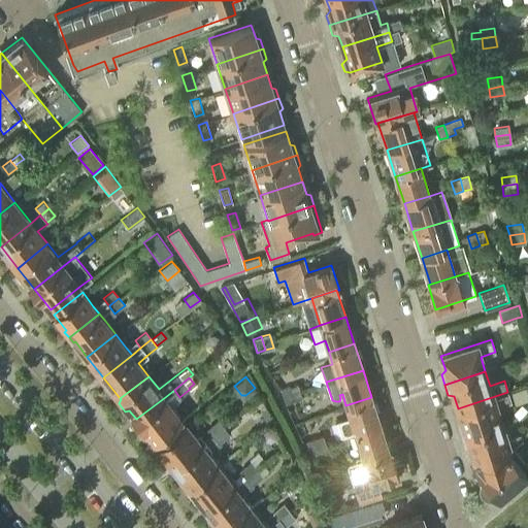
[(289,388),(293,401),(301,398),(297,385),(289,388)]
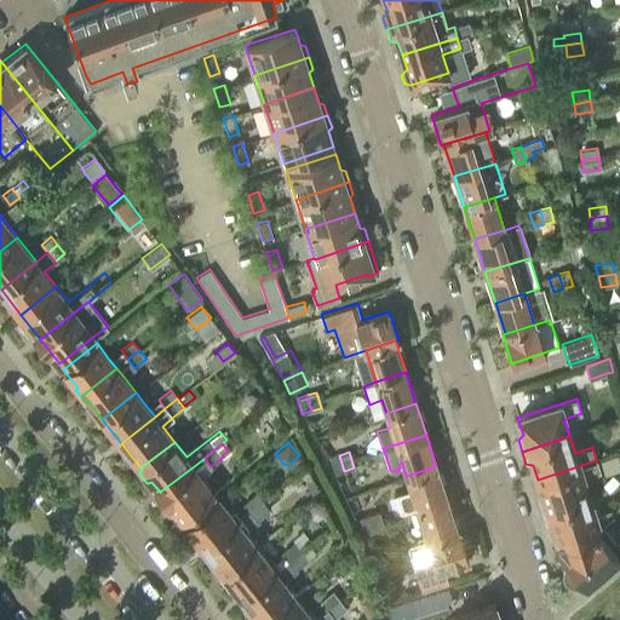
[(334,474),(344,471),(339,455),(329,458),(334,474)]
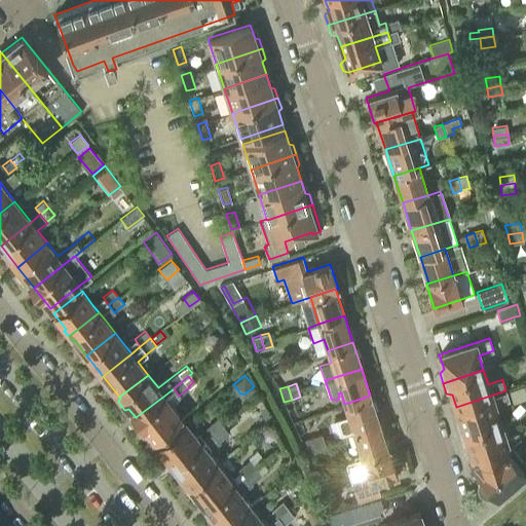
[(456,424),(459,434),(499,420),(494,405),(509,400),(505,390),(456,407),(460,420),(456,424)]
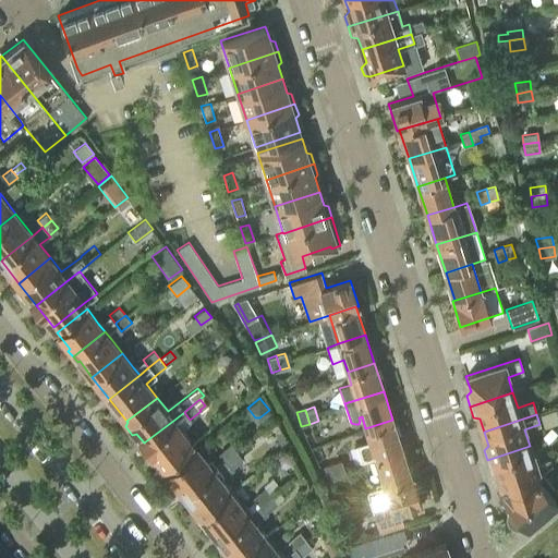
[(174,420),(144,443),(150,452),(148,457),(155,464),(160,463),(161,465),(192,443),(180,426),(174,420)]
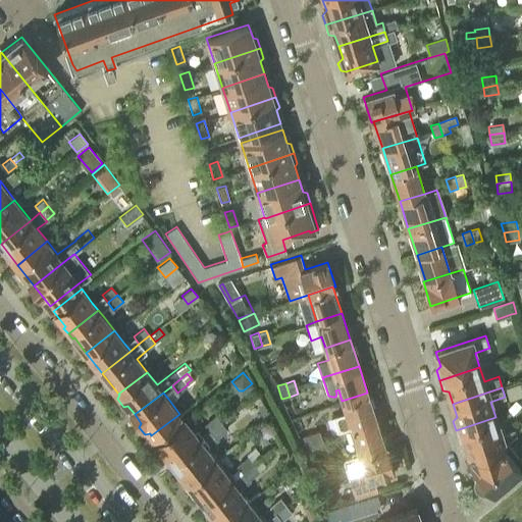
[(376,419),(367,393),(342,401),(346,413),(333,417),(338,432),(351,428),(376,419)]
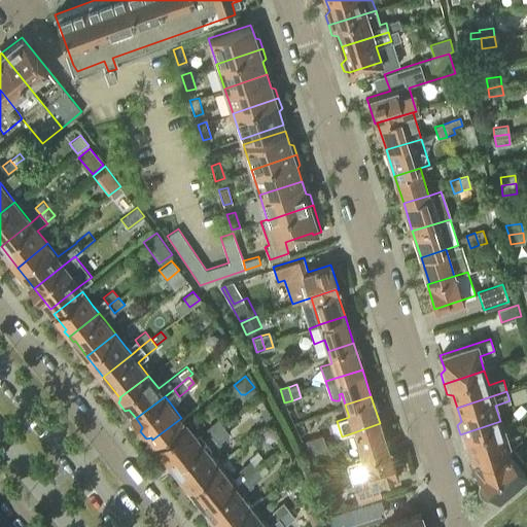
[(211,434),(223,425),(217,418),(206,427),(211,434)]
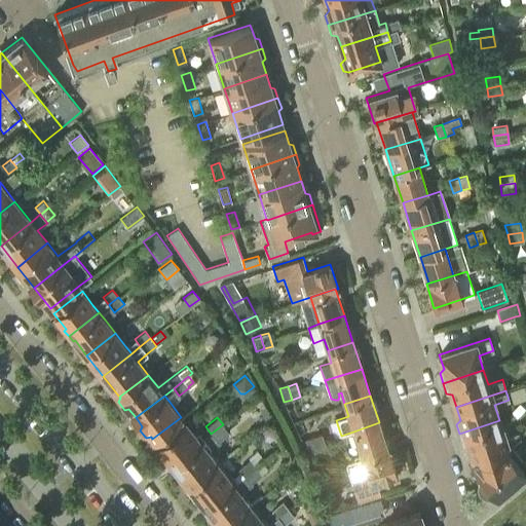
[(504,436),(499,420),(459,434),(461,442),(467,443),(472,457),(468,461),(474,466),(481,459),(496,455),(501,451),(511,444),(521,437),(519,430),(504,436)]
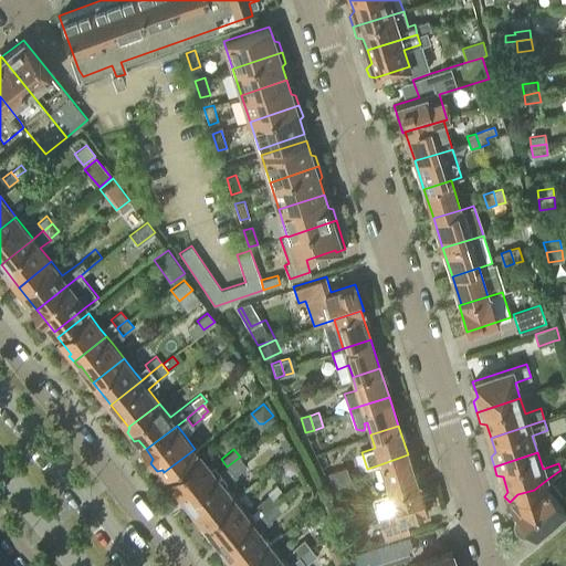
[(167,477),(186,500),(216,475),(198,453),(167,477)]
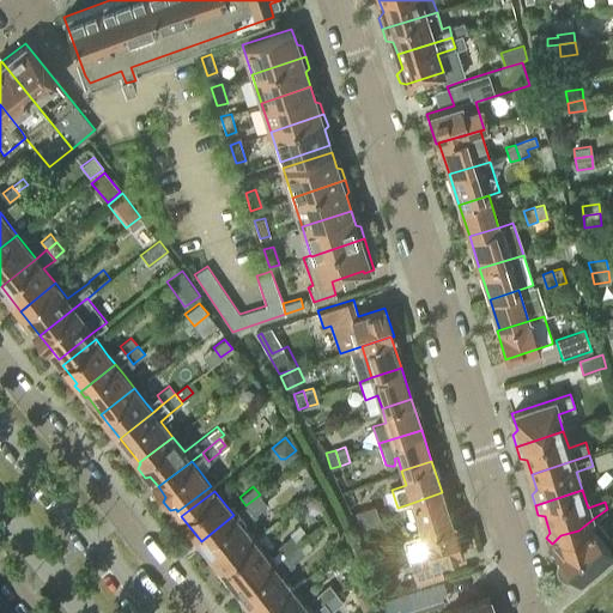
[(422,533),(451,525),(442,492),(412,503),(422,533)]
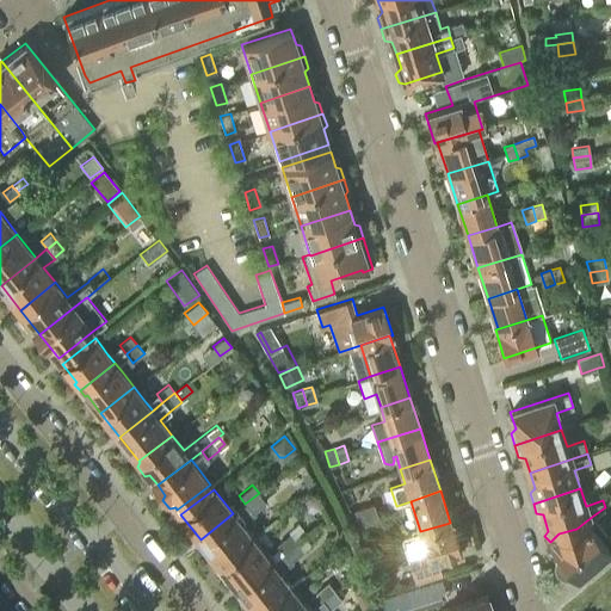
[(201,539),(218,563),(252,537),(242,525),(255,514),(253,512),(266,503),(259,493),(245,504),(246,504),(233,513),(201,539)]
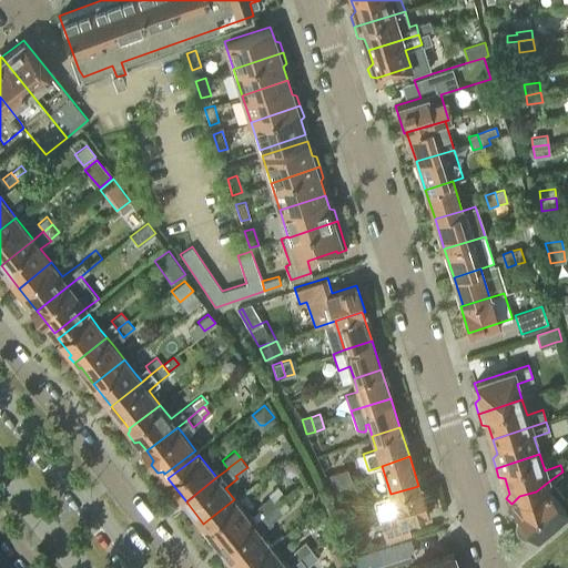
[(338,472),(344,486),(353,483),(348,468),(338,472)]
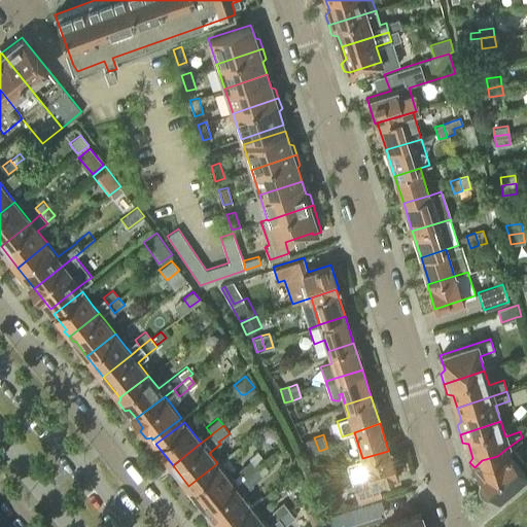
[(310,454),(319,451),(314,437),(306,441),(310,454)]
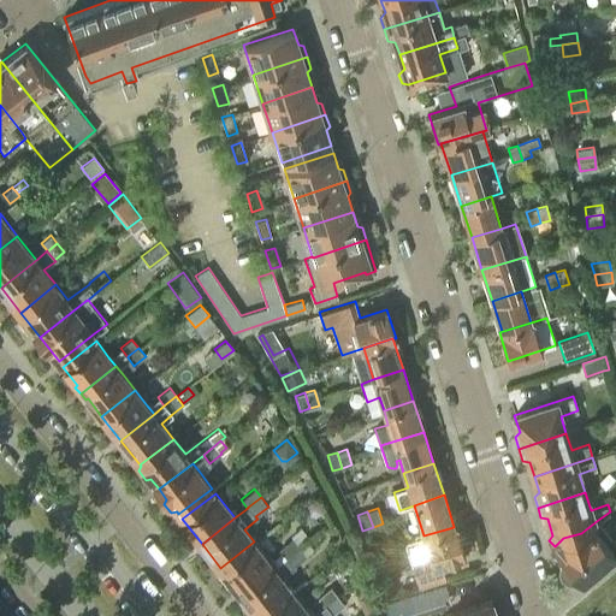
[(563,538),(555,546),(566,561),(562,563),(560,568),(560,573),(561,576),(564,580),(569,581),(574,581),(576,581),(580,579),(581,580),(615,552),(600,534),(606,531),(598,520),(587,528),(581,533),(563,538)]
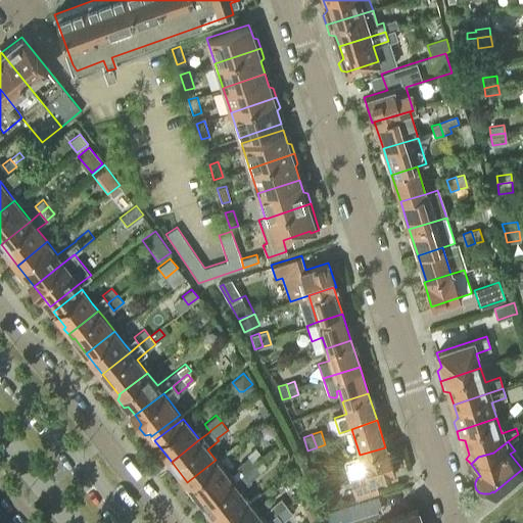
[(387,446),(385,447),(360,455),(359,456),(364,471),(348,476),(355,500),(371,494),(367,480),(394,471),(387,446)]
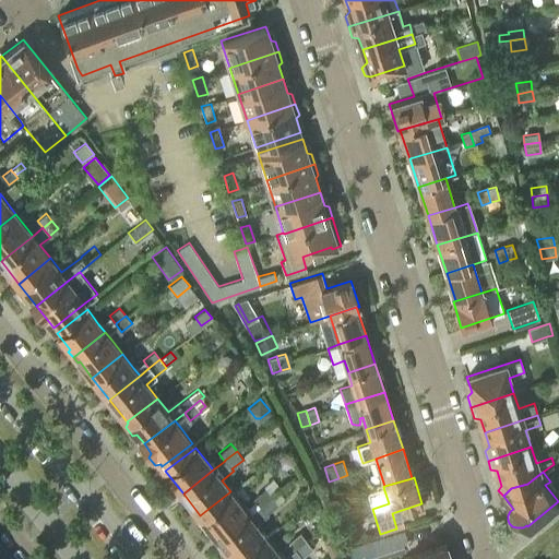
[(253,497),(259,504),(271,495),(265,487),(253,497)]
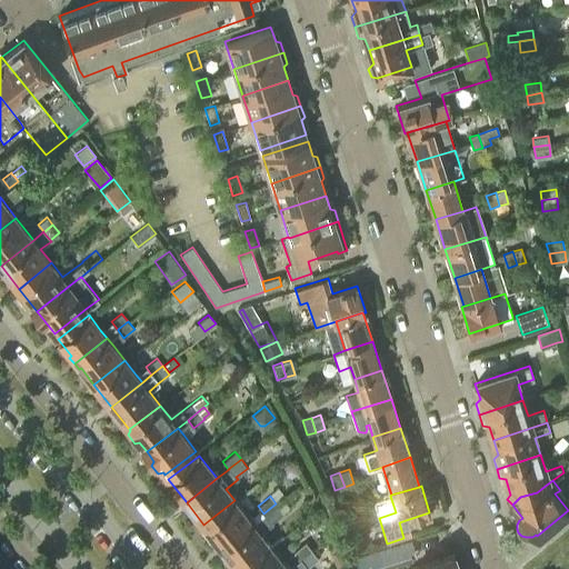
[(203,525),(221,548),(252,523),(235,500),(203,525)]
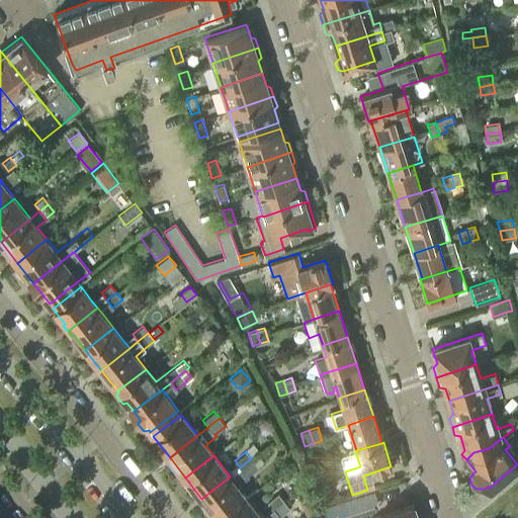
[(257,466),(251,458),(240,467),(246,476),(257,466)]
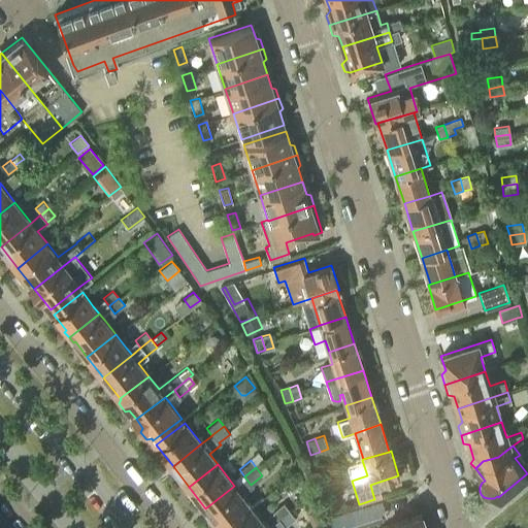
[(250,505),(234,486),(205,508),(221,527),(250,505)]
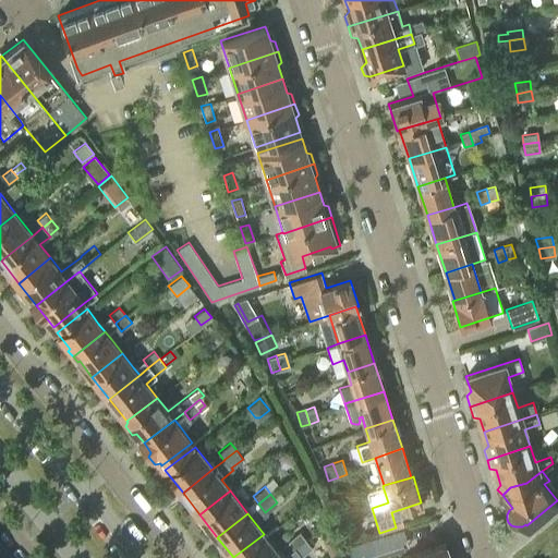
[(287,541),(293,548),(305,538),(300,530),(287,541)]
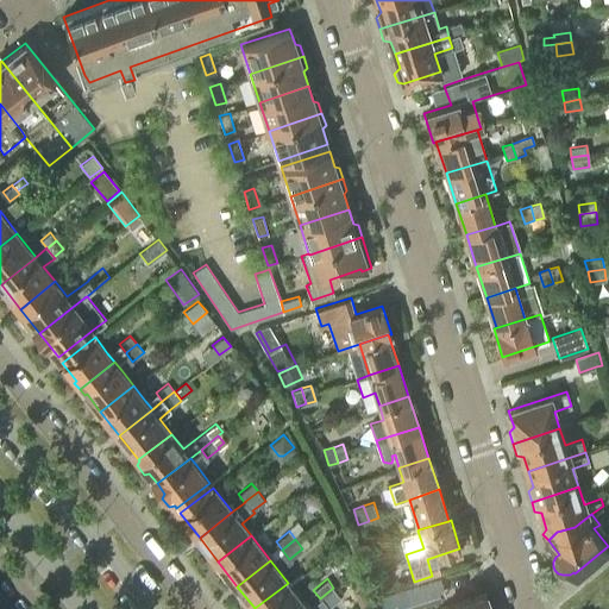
[(306,608),(308,608),(288,583),(255,608),(306,608)]
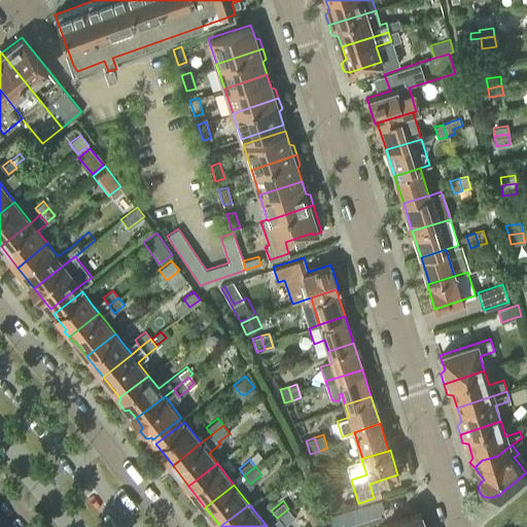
[(277,518),(267,526),(265,526),(281,526),(294,517),(288,508),(277,518)]
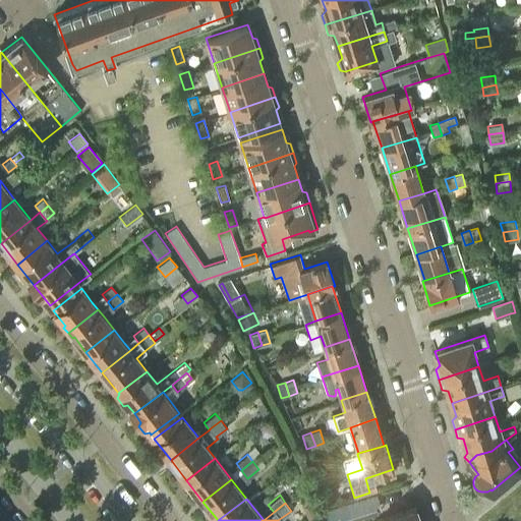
[(348,503),(325,511),(329,520),(340,520),(340,519),(352,515),(348,503)]
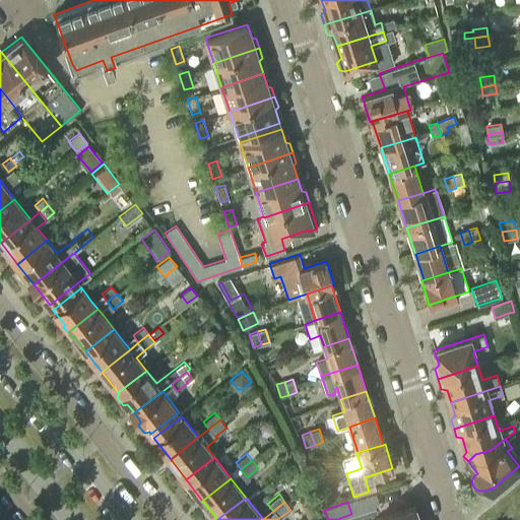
[(418,519),(414,506),(372,519),(418,519)]
